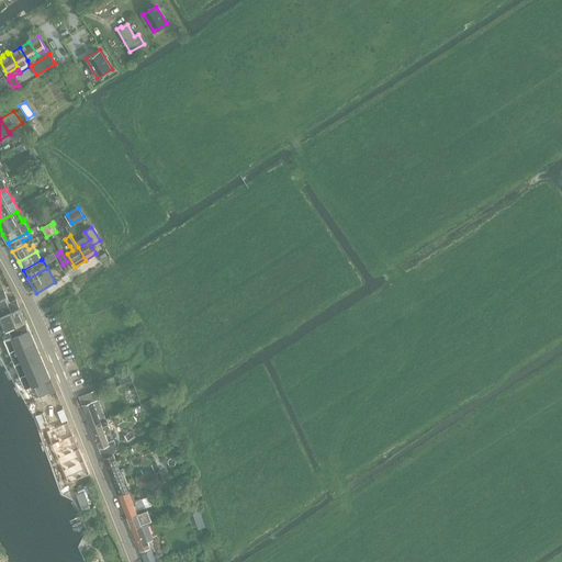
[(0,316),(20,307),(17,299),(9,302),(2,288),(0,287),(0,316)]
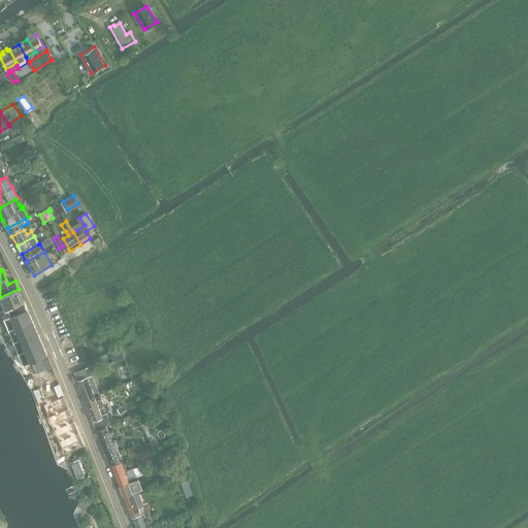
[(19,289),(0,297),(0,302),(3,310),(24,301),(19,289)]
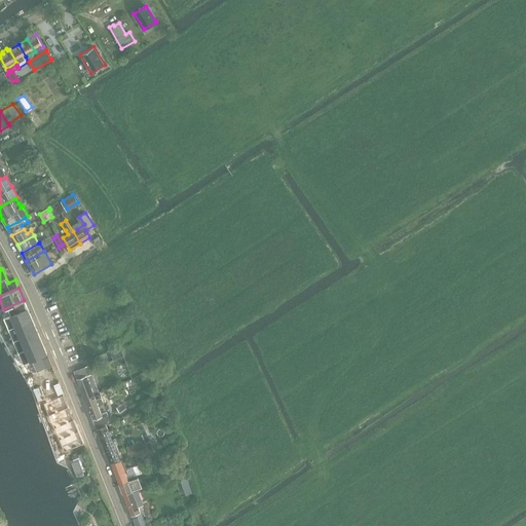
[(0,309),(0,315),(2,314),(4,313),(6,316),(27,307),(24,300),(3,309),(0,309)]
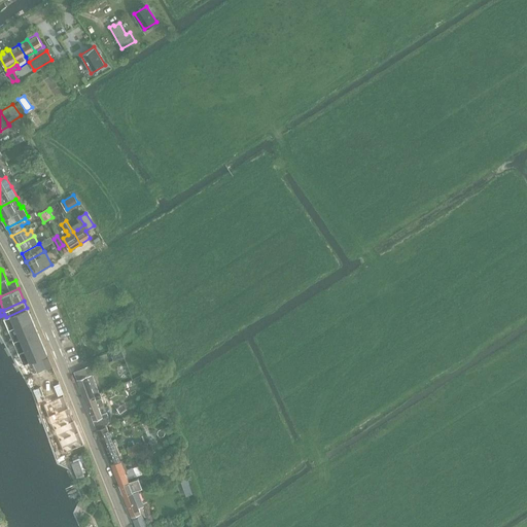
[(6,317),(3,318),(8,330),(32,320),(27,308),(6,317)]
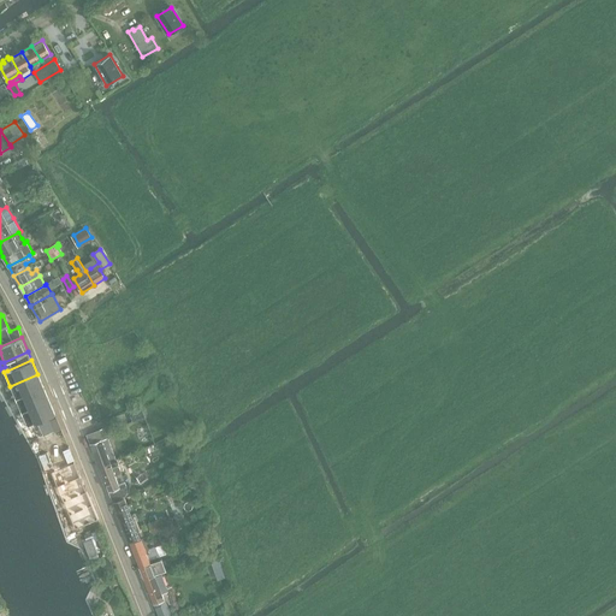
[(37,374),(10,386),(16,400),(43,388),(37,374)]
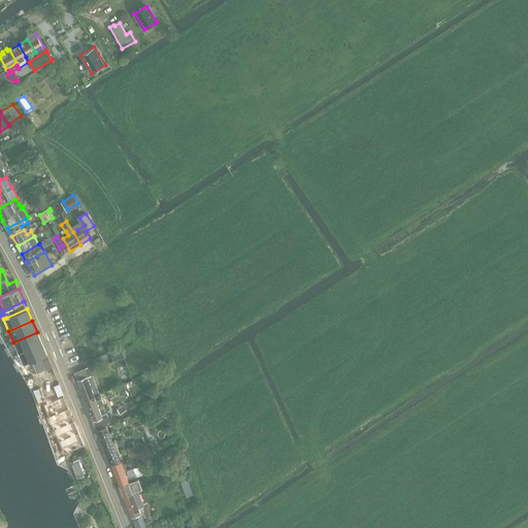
[(37,332),(13,342),(19,354),(42,343),(37,332)]
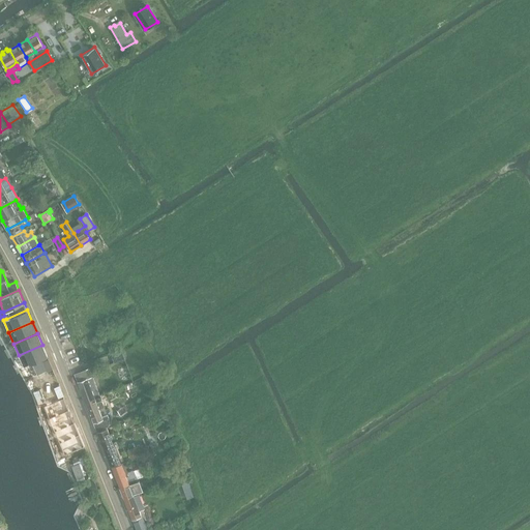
[(42,345),(19,355),(24,367),(32,363),(37,375),(47,371),(41,359),(48,357),(42,345)]
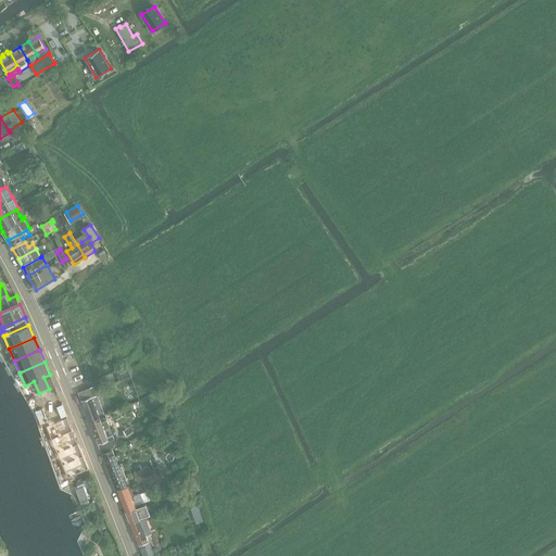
[(128,368),(116,374),(119,381),(131,376),(128,368)]
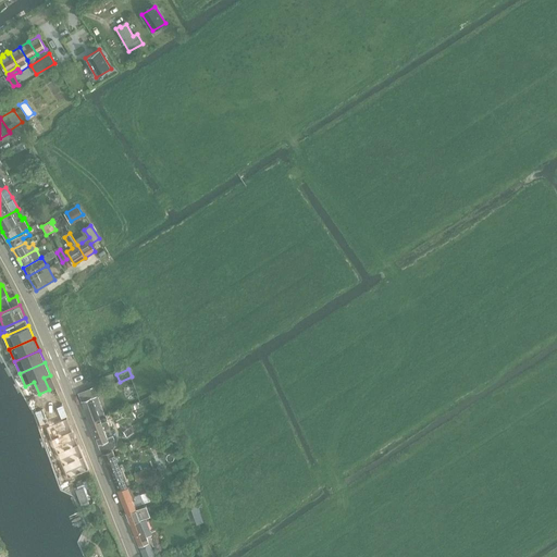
[(89,388),(78,392),(81,401),(89,423),(100,419),(106,417),(98,396),(96,396),(93,387),(89,388)]
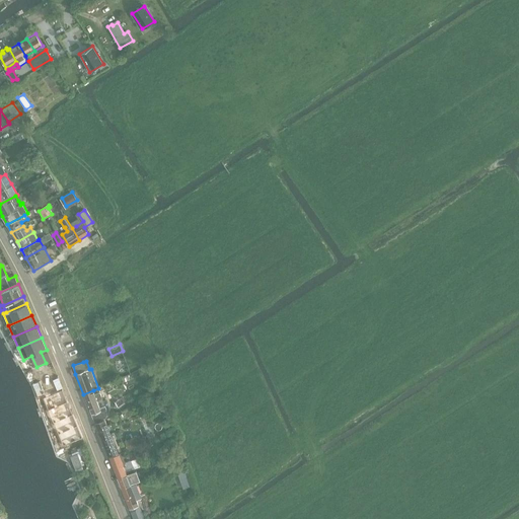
[(62,388),(42,396),(62,446),(82,438),(62,388)]
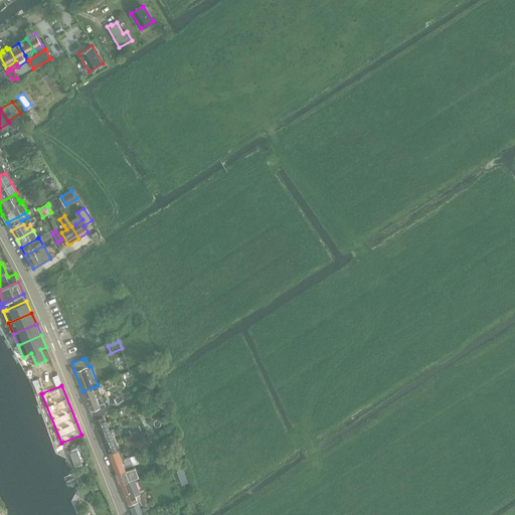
[(93,387),(82,391),(87,401),(97,397),(102,395),(98,385),(93,387)]
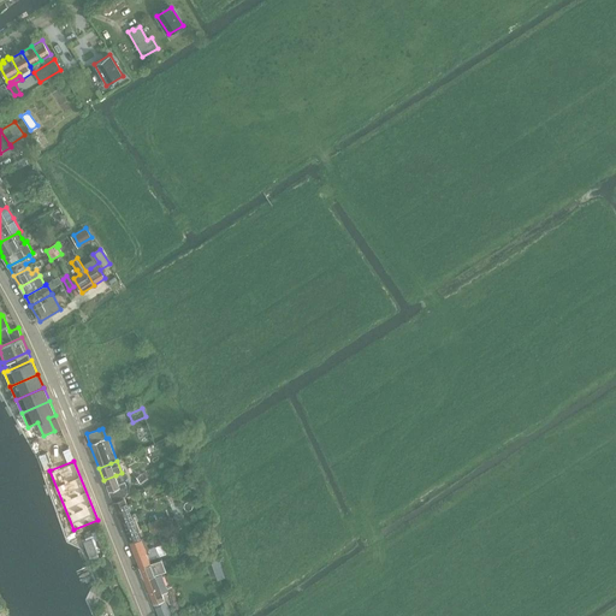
[(144,472),(136,478),(140,484),(148,479),(144,472)]
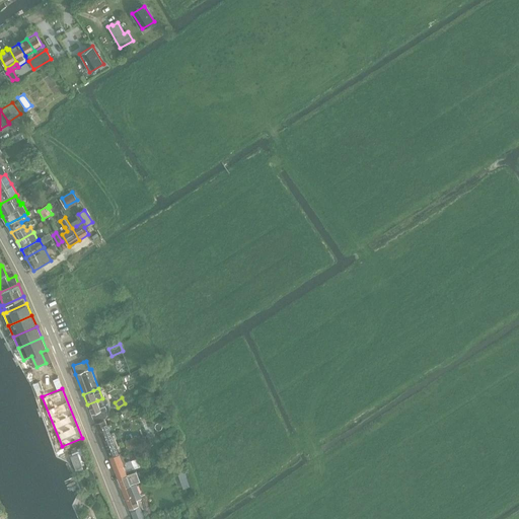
[(97,400),(87,404),(91,414),(94,422),(103,418),(105,417),(106,414),(106,410),(105,405),(102,398),(97,400)]
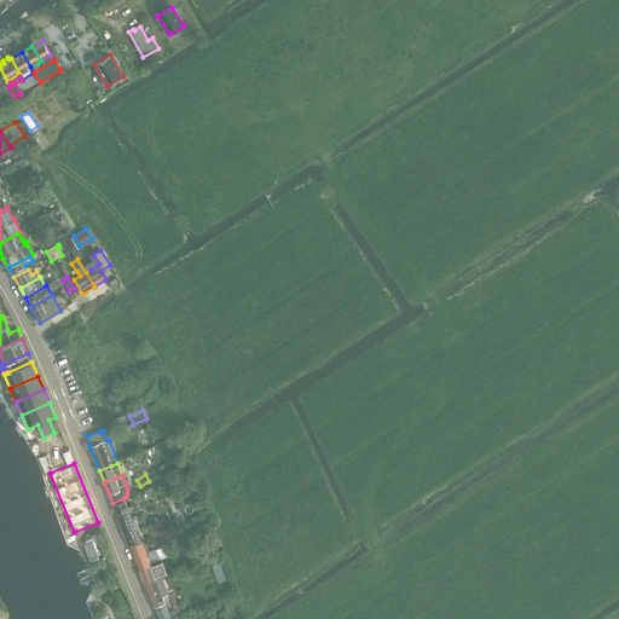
[(140,539),(132,518),(136,515),(131,505),(129,507),(128,508),(125,501),(114,505),(129,544),(140,539)]
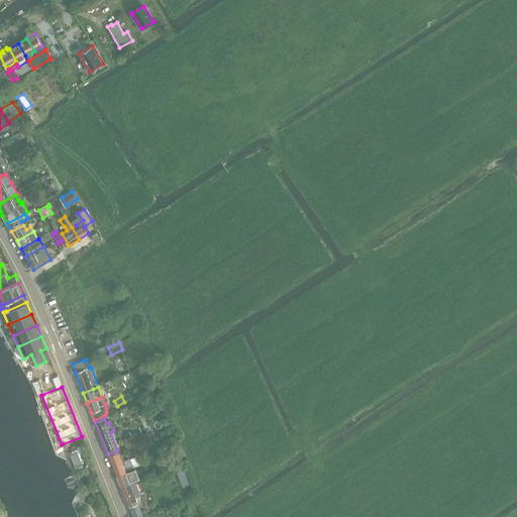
[(138,434),(125,439),(128,447),(141,442),(138,434)]
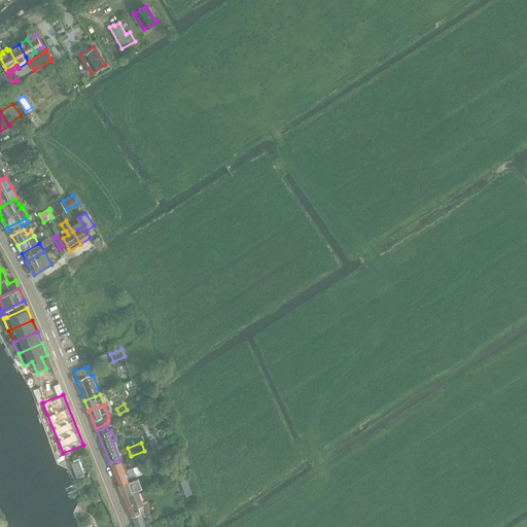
[(182,451),(172,455),(174,461),(179,459),(184,456),(182,451)]
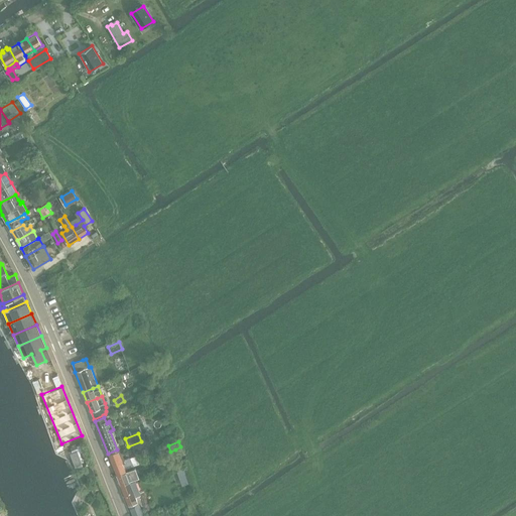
[(117,449),(108,454),(113,465),(116,475),(125,471),(122,463),(125,463),(124,460),(125,460),(122,450),(118,452),(117,449)]
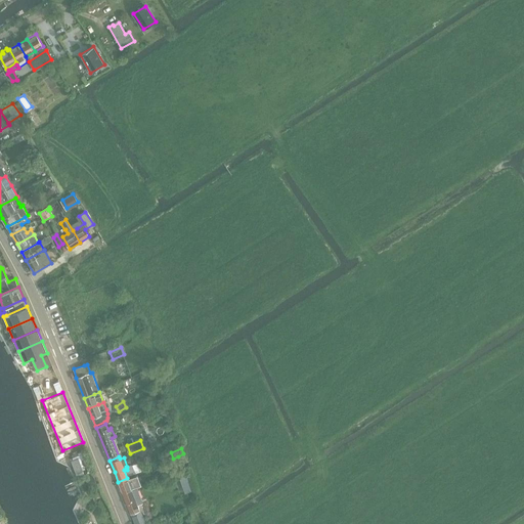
[(79,457),(72,461),(76,473),(83,471),(79,457)]
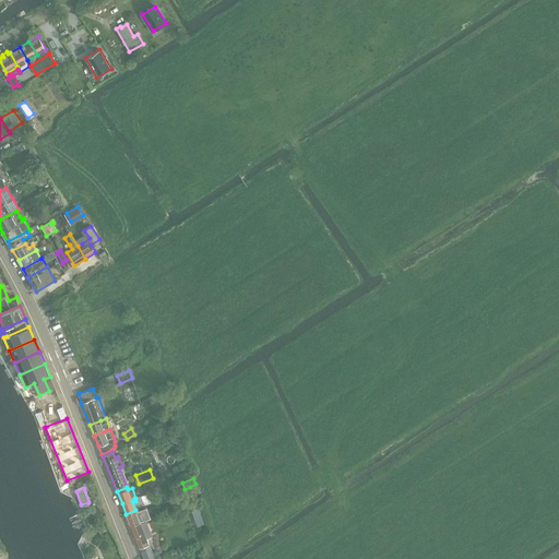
[(199,506),(190,508),(194,519),(203,515),(199,506)]
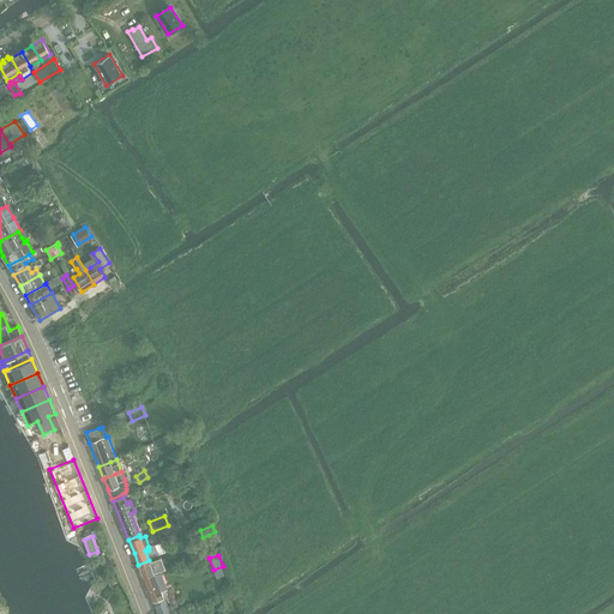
[(109,558),(95,564),(100,576),(107,572),(109,575),(115,572),(109,558)]
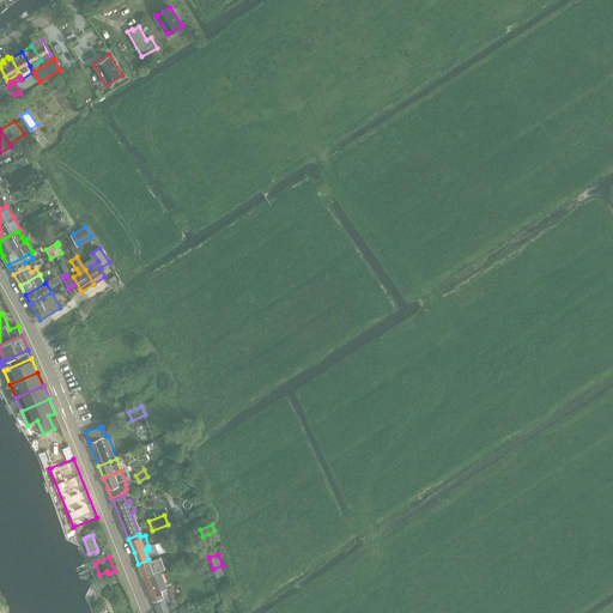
[(149,559),(138,564),(143,576),(153,572),(156,571),(158,571),(153,560),(150,562),(149,559)]
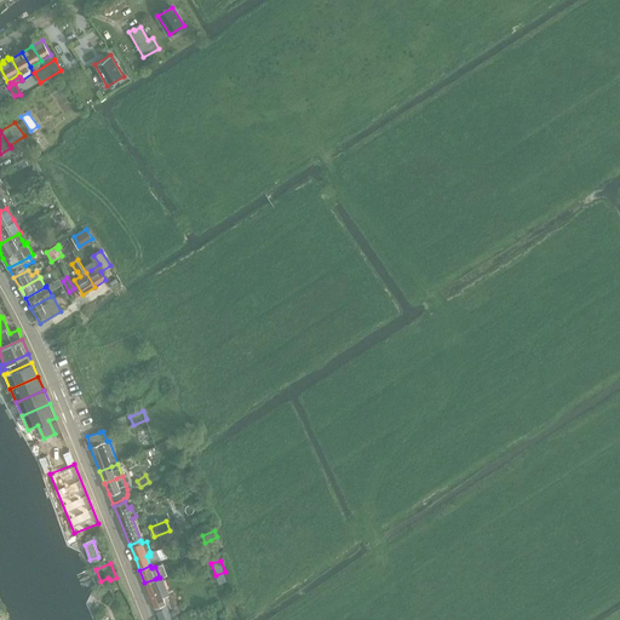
[(162,578),(156,580),(155,579),(144,583),(149,595),(160,590),(160,591),(166,589),(162,578)]
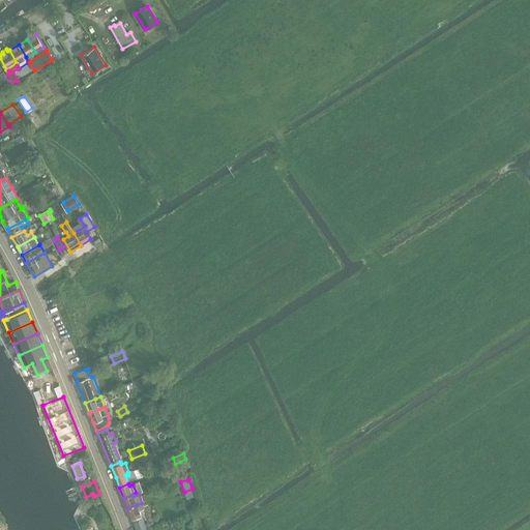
[(146,529),(142,517),(137,505),(137,504),(127,508),(133,521),(134,520),(135,524),(134,524),(136,529),(146,529)]
